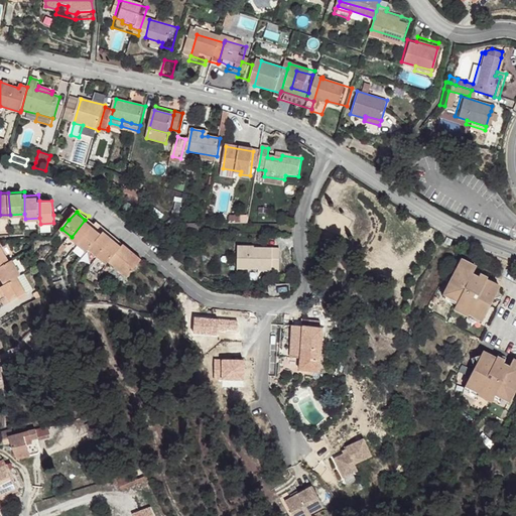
[(95,227),(98,223),(89,216),(85,220),(95,227)]
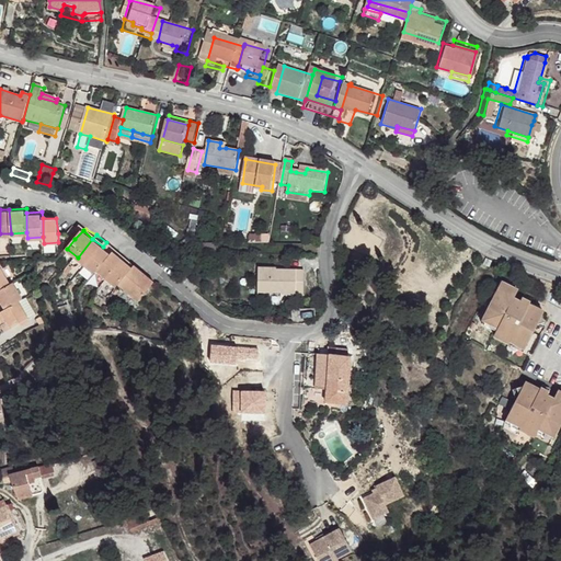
[(88,265),(103,247),(92,239),(78,258),(88,265)]
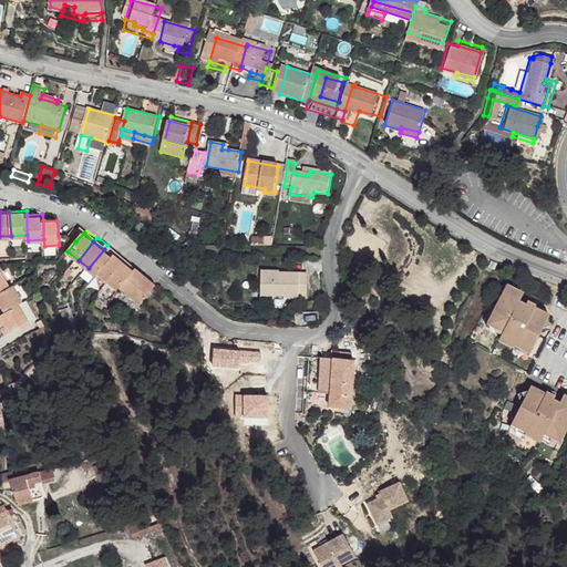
[(117,253),(107,245),(104,249),(113,257),(115,255),(117,253)]
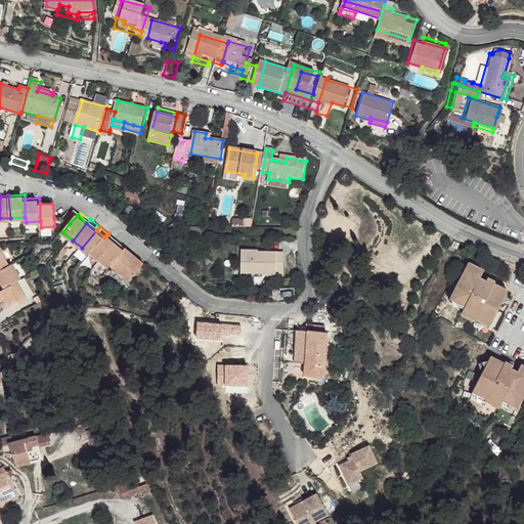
[(92,253),(104,237),(96,230),(82,248),(90,255),(92,253)]
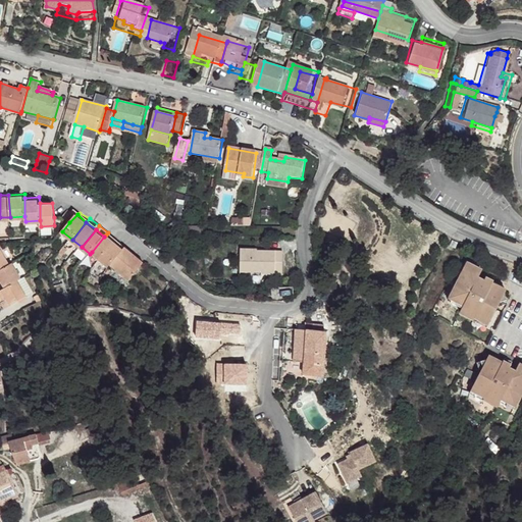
[(115,243),(117,240),(108,232),(106,235),(115,243)]
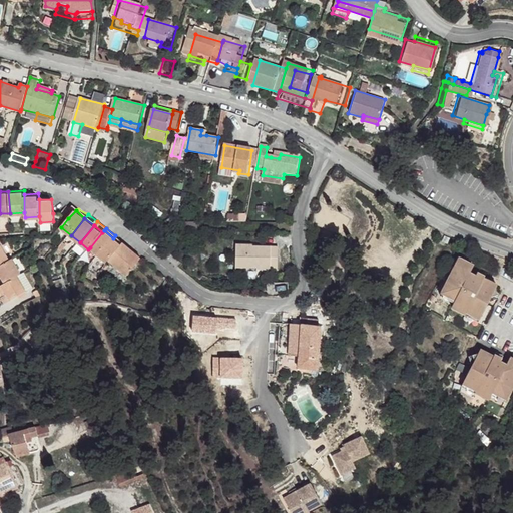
[(99,254),(113,238),(104,230),(102,232),(90,247),(99,254)]
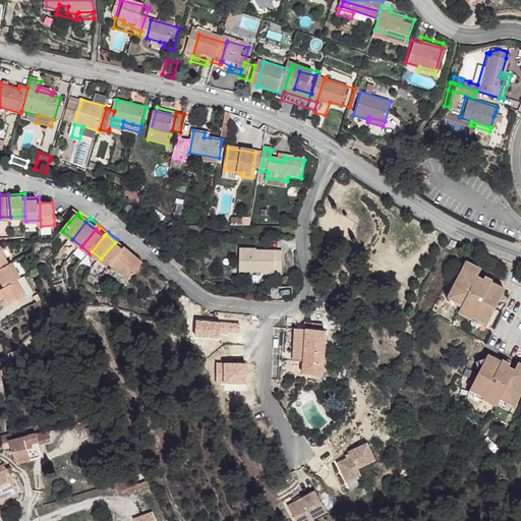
[(123,249),(126,246),(117,239),(115,242),(123,249)]
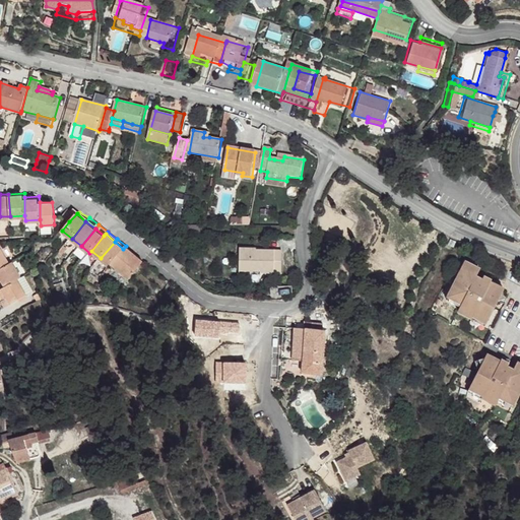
[(450,241),(447,246),(453,249),(454,250),(457,245),(450,241)]
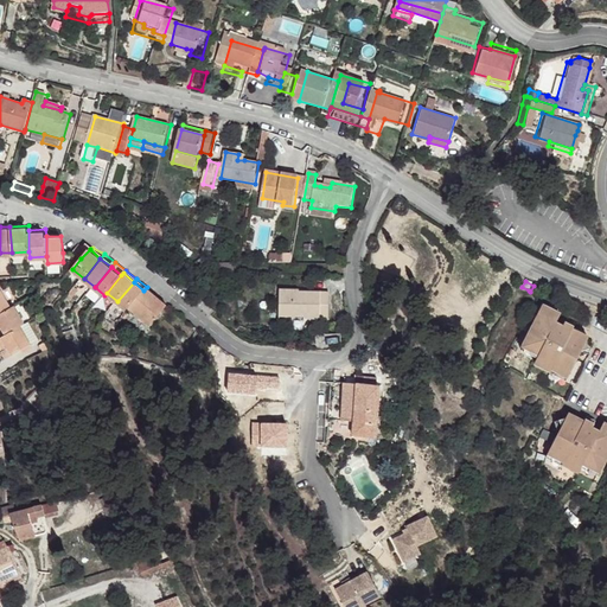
[(131,308),(144,291),(134,282),(117,301),(128,310),(131,308)]
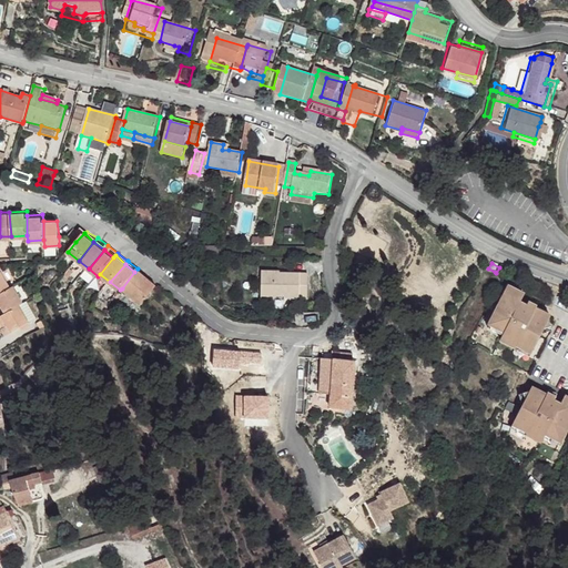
[(0,294),(10,288),(0,267),(0,294)]
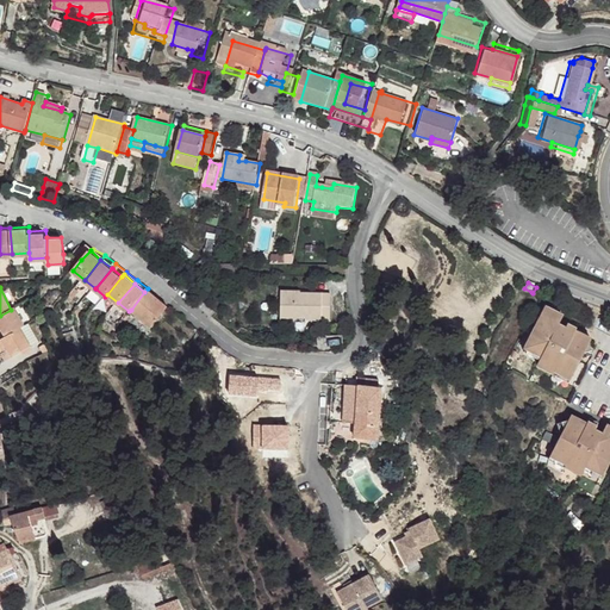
[(155,327),(169,307),(148,288),(144,292),(131,310),(155,327)]
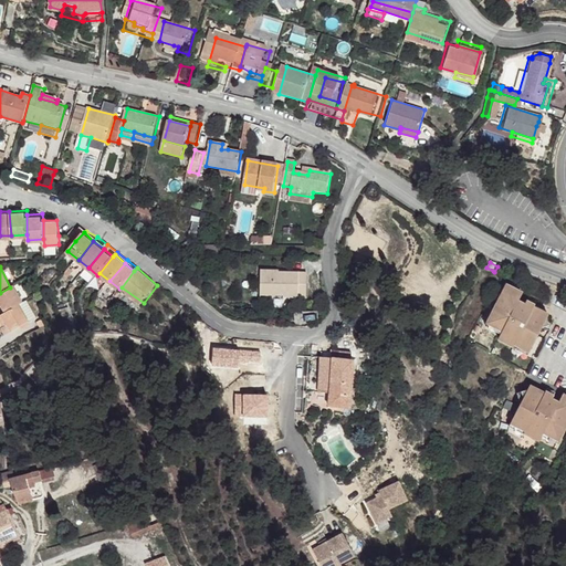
[(310,301),(311,274),(289,273),(289,275),(284,275),(285,272),(265,271),(264,297),(289,300),(310,301)]
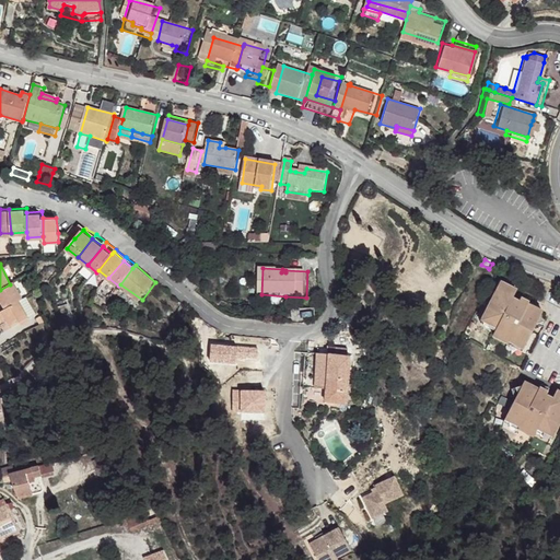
[(503,279),(485,317),(499,324),(496,328),(494,333),(510,340),(511,338),(526,346),(536,327),(538,322),(545,319),(543,314),(545,308),(529,302),(531,299),(523,295),(518,303),(512,300),(518,287),(503,279)]
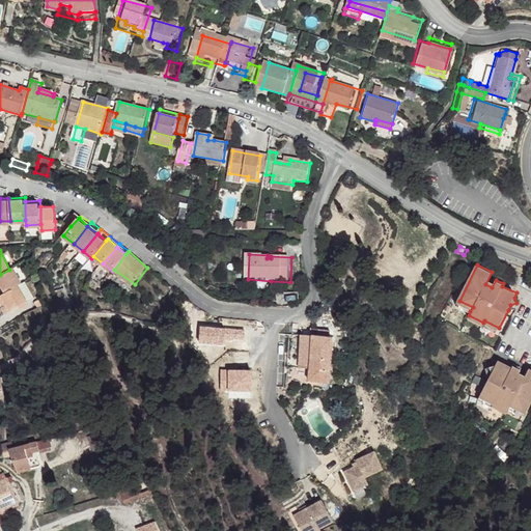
[(21,283),(14,269),(9,270),(0,275),(0,285),(1,285),(5,292),(19,285),(21,283)]
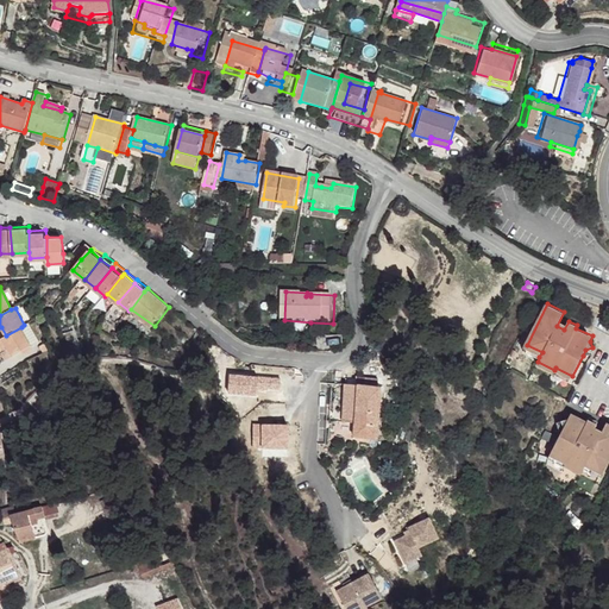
[(31,345),(22,327),(6,336),(0,339),(0,349),(6,346),(11,357),(31,345)]
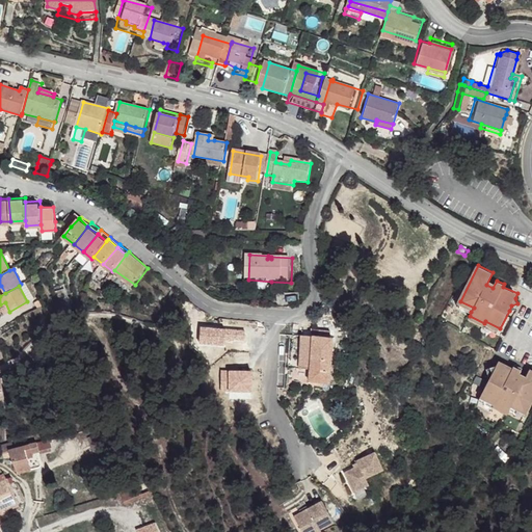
[(300,368),(312,369),(314,337),(302,336),(300,368)]
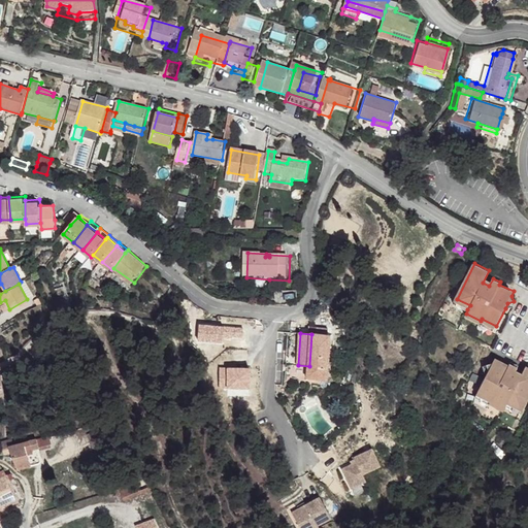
[(309,366),(309,380),(329,382),(331,335),(311,334),(309,366)]
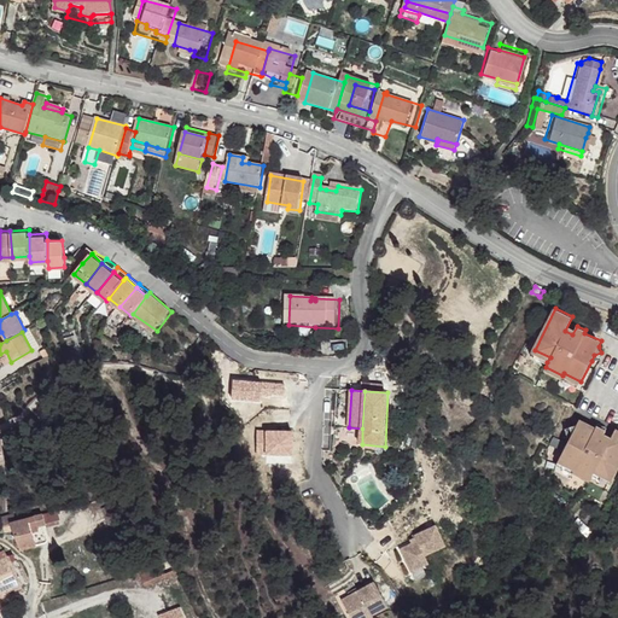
[(573,433),(561,460),(577,467),(576,471),(593,479),(595,474),(596,470),(614,478),(617,470),(617,427),(617,429),(611,441),(604,438),(608,429),(599,425),(598,427),(581,419),(579,424),(572,426),(573,433)]
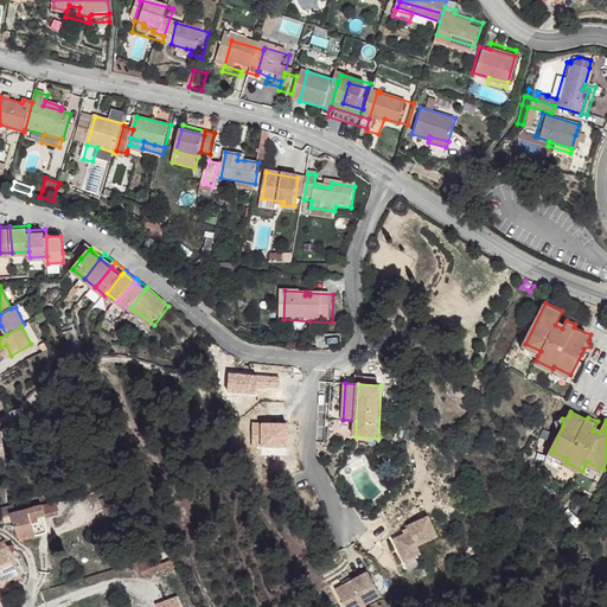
[(101,497),(104,513),(120,510),(117,493),(101,497)]
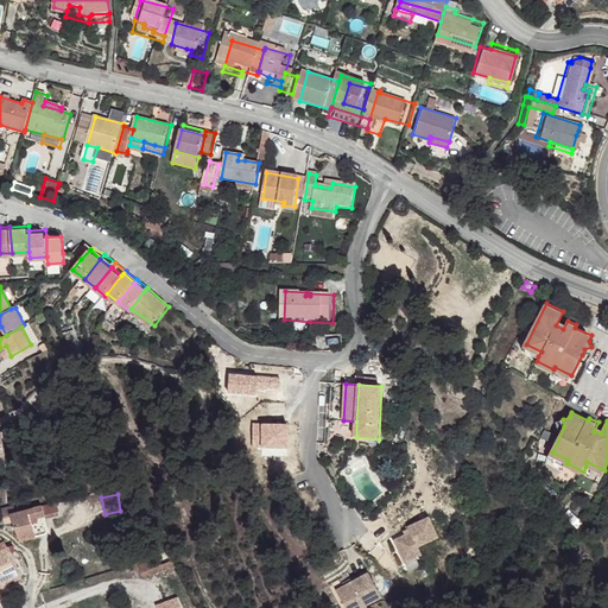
[(13,524),(17,540),(44,534),(40,517),(58,513),(56,504),(16,514),(12,514),(13,524)]
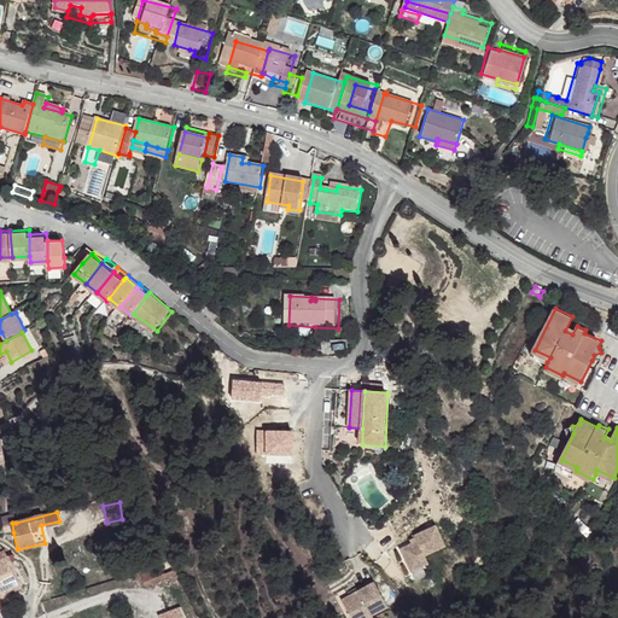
[(0,518),(1,525),(12,523),(16,523),(15,520),(13,516),(0,518)]
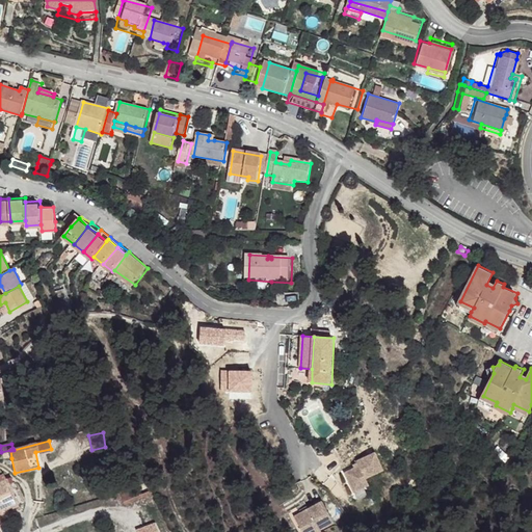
[(362,470),(346,477),(356,497),(371,489),(368,482),(384,474),(375,456),(358,464),(362,470)]
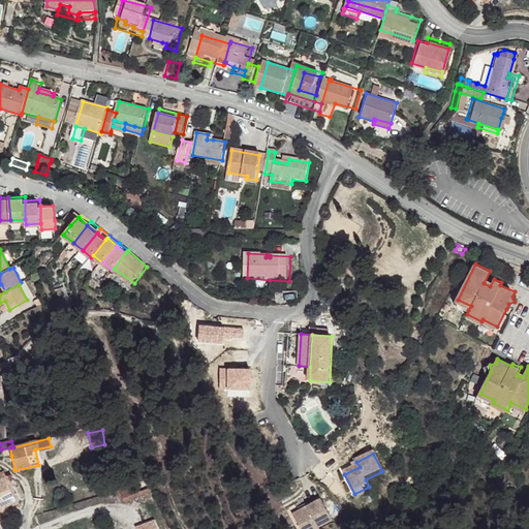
[(0,507),(20,499),(8,475),(6,475),(0,478),(0,507)]
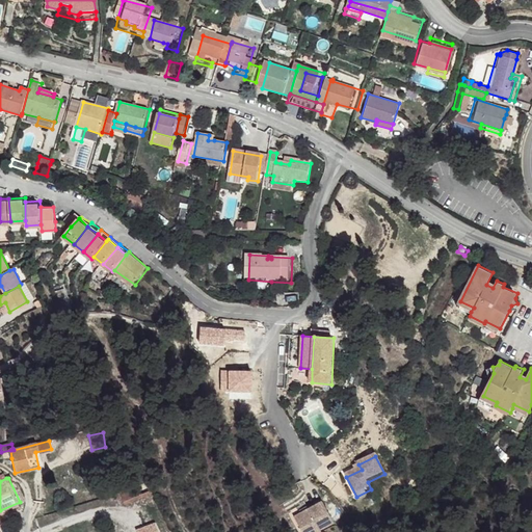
[(122,493),(126,502),(153,489),(148,480),(122,493)]
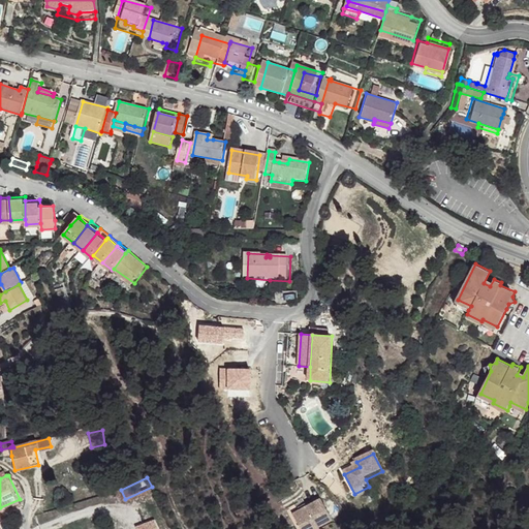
[(82,496),(85,504),(105,499),(103,490),(82,496)]
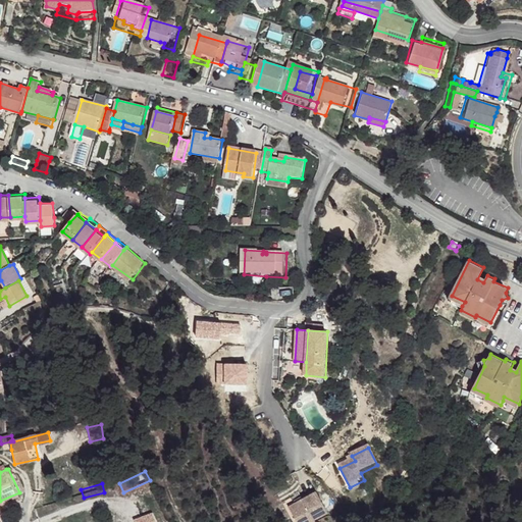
[(318,497),(292,512),(297,521),(312,521),(315,521),(318,521),(329,516),(318,497)]
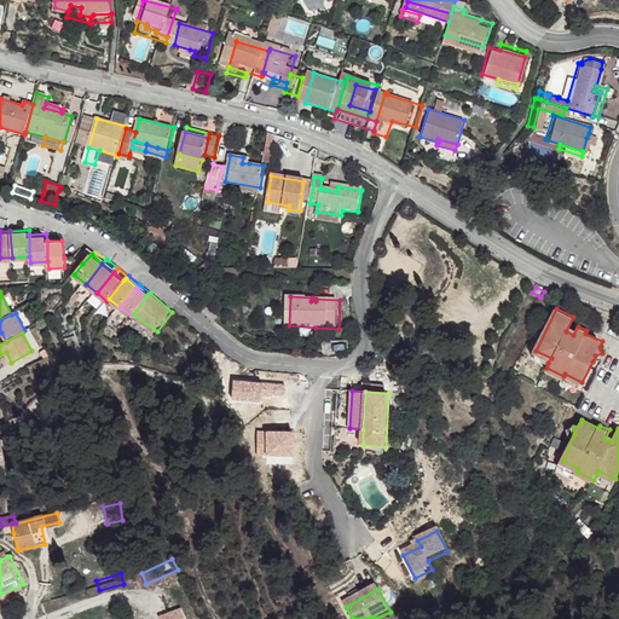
[(46,597),(50,606),(59,603),(56,594),(46,597)]
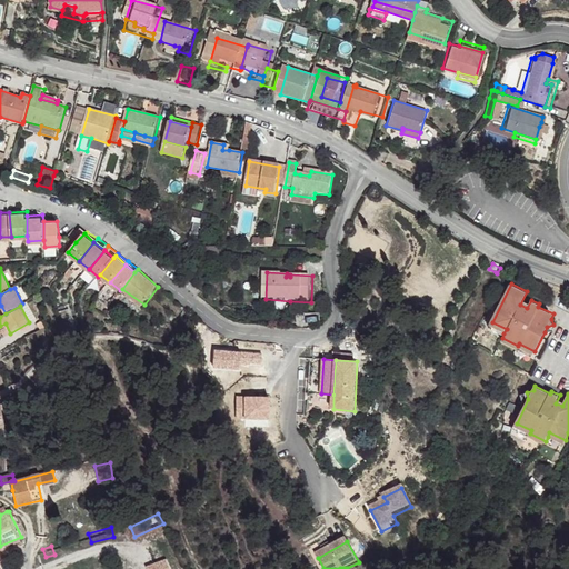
[(169,568),(166,559),(145,566),(146,568),(169,568)]
